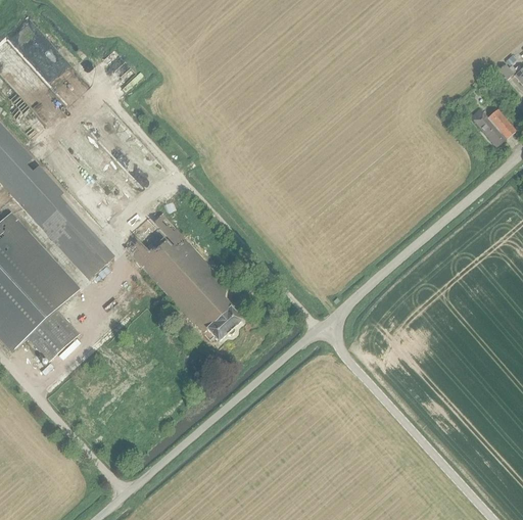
[(512,73),(504,63),(503,61),(496,66),(506,78),(512,73)]
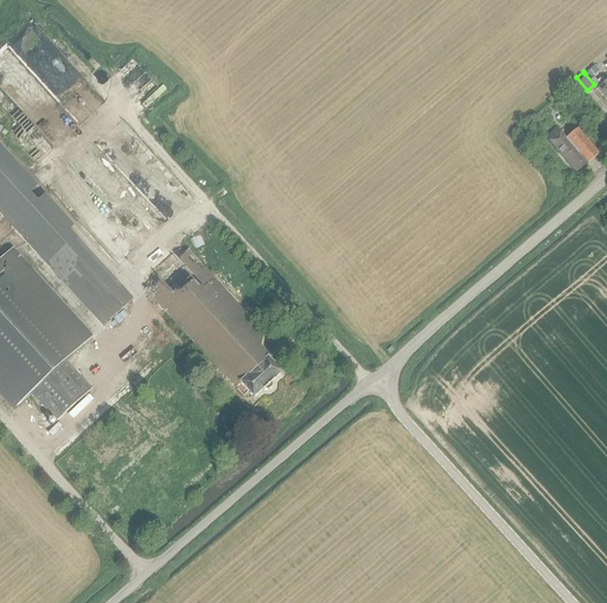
[(579,126),(567,135),(557,124),(548,133),(579,170),(600,151),(579,126)]
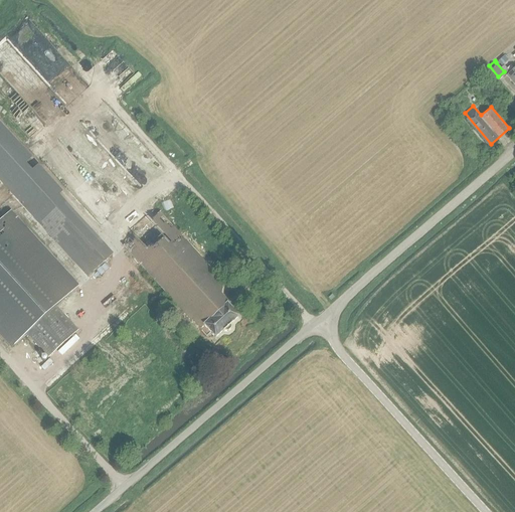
[(47,355),(78,327),(56,303),(78,283),(9,206),(0,214),(0,336),(9,346),(26,331),(47,355)]
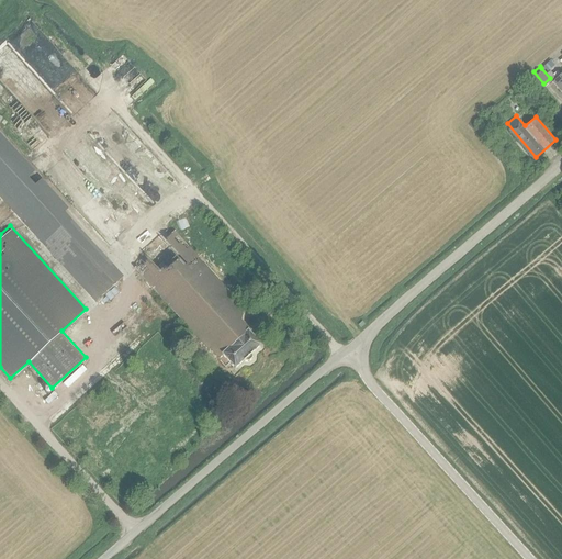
[(251,349),(259,342),(247,330),(249,327),(242,320),(245,306),(175,230),(135,266),(210,347),(211,346),(218,356),(223,353),(234,365),(243,357),(249,358),(253,355),(251,349)]
